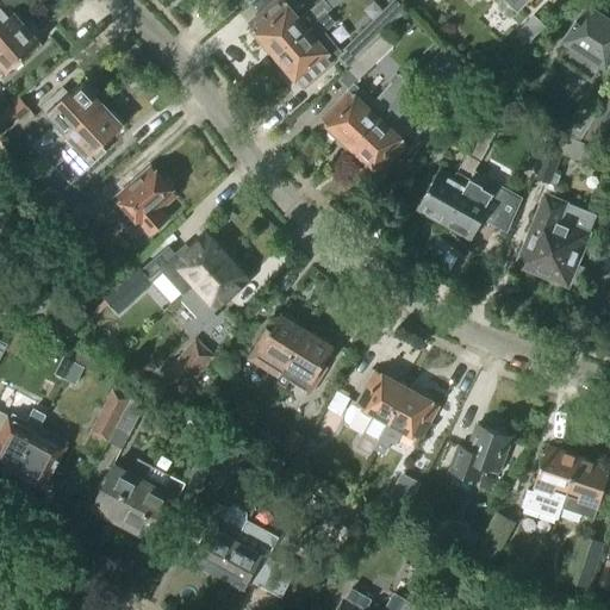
[(0,0),(0,33),(17,19),(8,10),(10,5),(5,0),(0,0)]
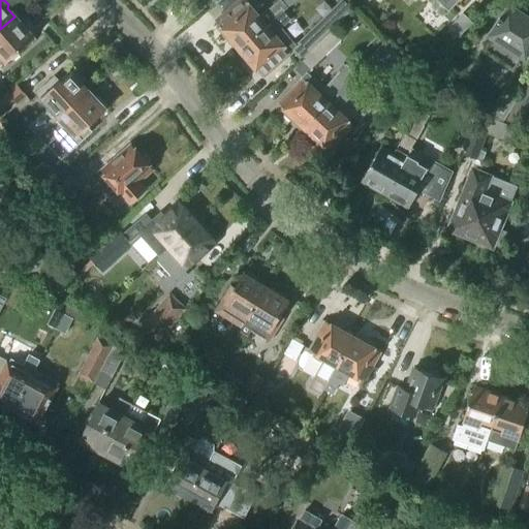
[(240,50),(283,12),(288,8),(282,1),(281,0),(279,0),(259,18),(245,0),(243,0),(217,23),(224,31),(221,33),(230,43),(232,41),(240,50)]
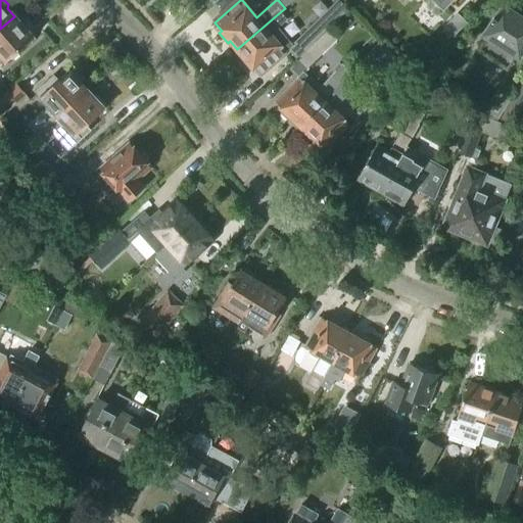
[(428,0),(443,13),(455,0),(428,0)]
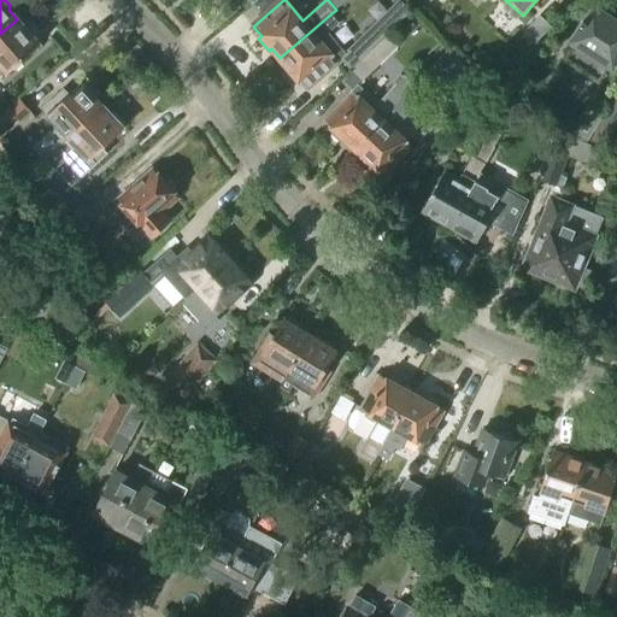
[(612,68),(616,60),(616,21),(594,7),(585,21),(583,19),(579,27),(581,28),(571,42),(576,45),(566,59),(565,58),(564,59),(600,82),(600,81),(599,80),(609,65),(612,68)]
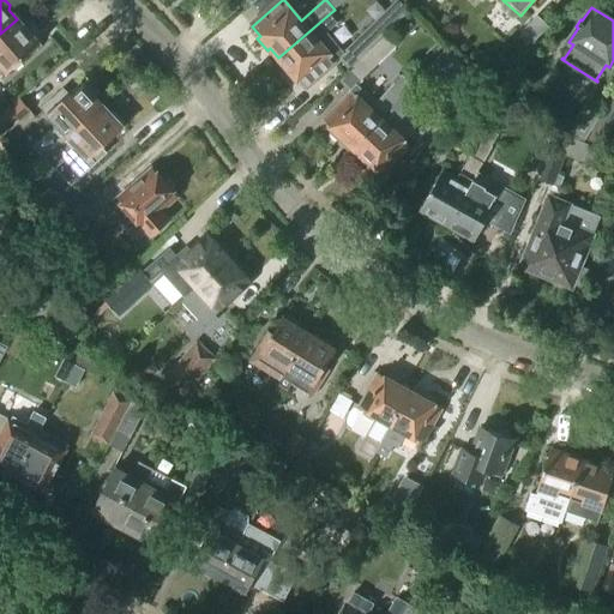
[(329,14),(278,58),(286,66),(282,68),(293,80),(295,78),(305,89),(344,54),(327,32),(338,24),(329,14)]
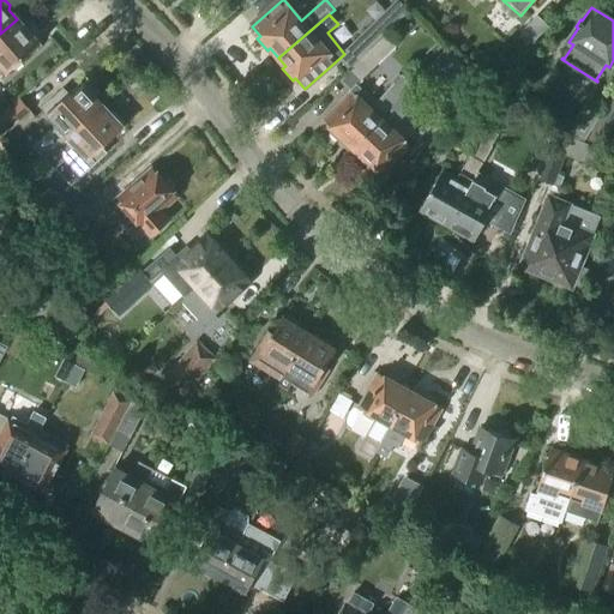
[(28,31),(17,19),(0,34),(0,61),(7,71),(11,67),(16,68),(23,62),(20,59),(38,43),(36,41),(37,37),(31,30),(28,31)]
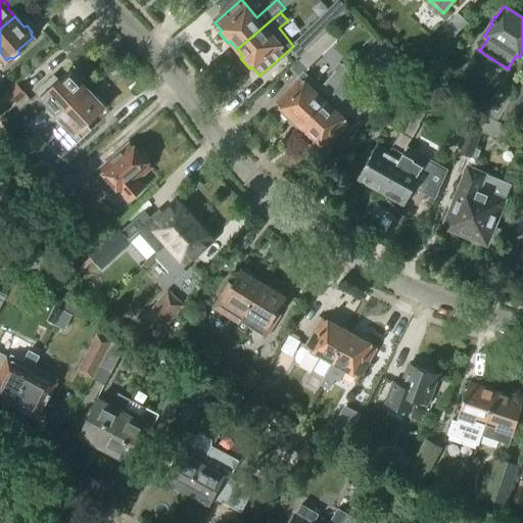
[(304,52),(329,30),(319,19),(295,43),(304,52)]
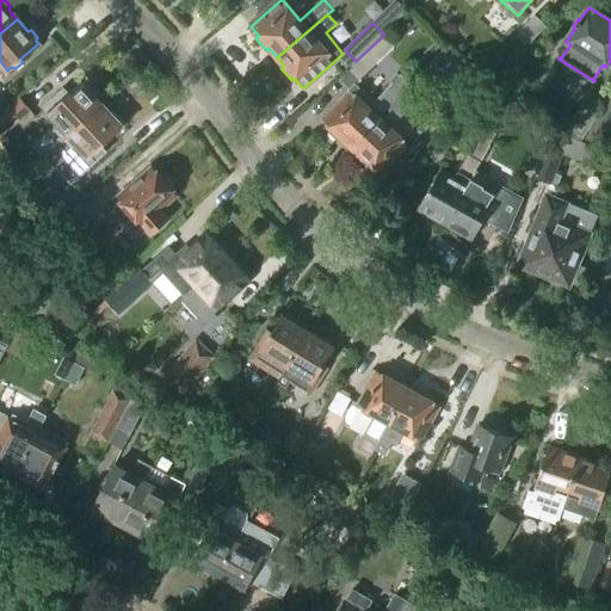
[(359,81),(395,45),(384,35),(356,61),(347,69),(359,81)]
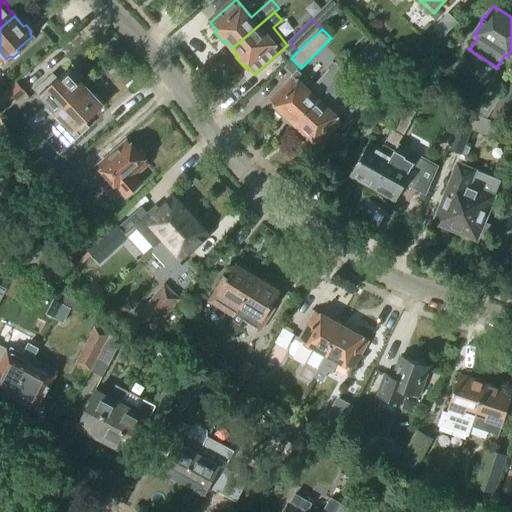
[(282,89),(287,93),(275,106),(277,108),(275,111),(282,117),(285,116),(293,123),(338,76),(343,71),(335,63),(312,87),(297,72),(282,89)]
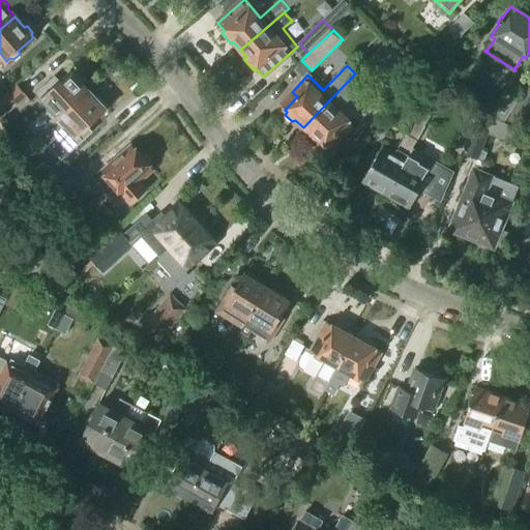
[(32,128),(38,136),(76,101),(88,91),(81,83),(84,81),(74,70),(70,72),(69,71),(58,82),(55,78),(37,93),(53,110),(32,128)]
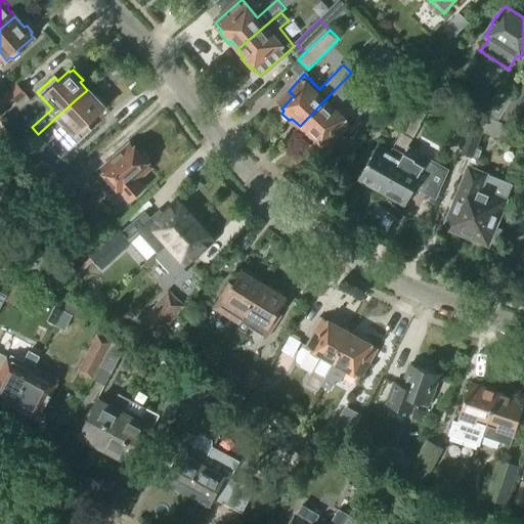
[(346,78),(300,126),(309,134),(308,138),(314,144),(318,143),(320,145),(333,132),(338,137),(349,125),(334,110),(337,106),(335,104),(353,84),(346,78)]
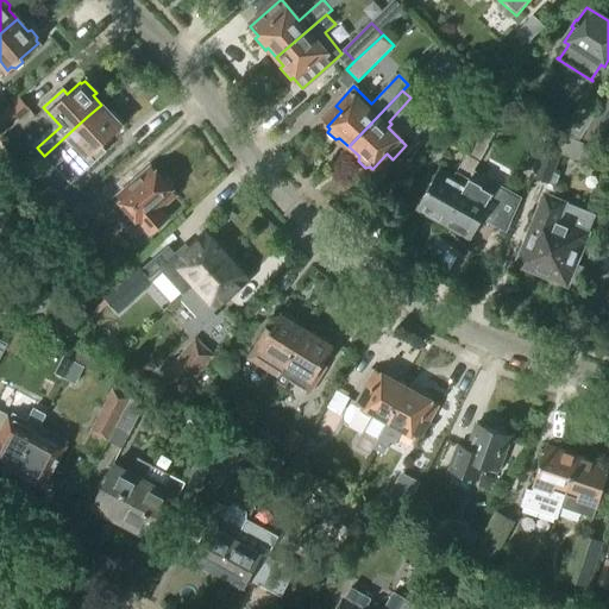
[(602,139),(608,129),(608,92),(583,139),(592,145),(597,137),(602,139)]
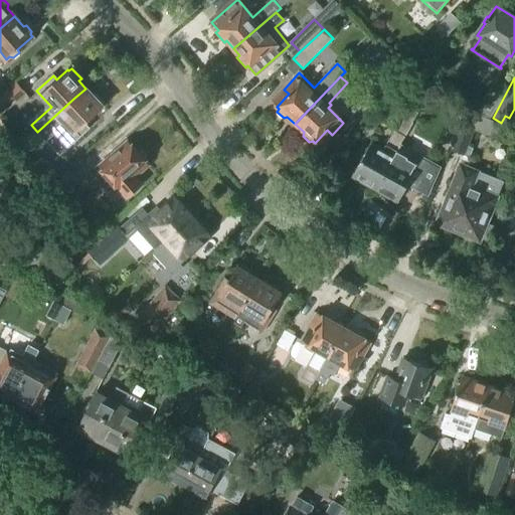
[(0,117),(26,94),(17,83),(0,98),(0,117)]
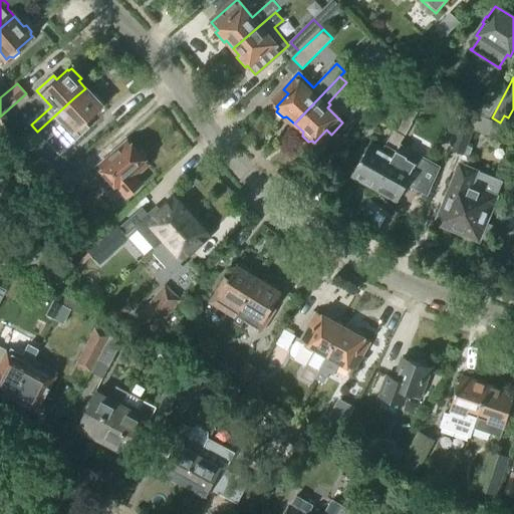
[(91,95),(85,88),(73,98),(37,132),(46,141),(54,134),(68,149),(90,129),(85,123),(102,107),(101,105),(104,103),(94,92),(91,95)]
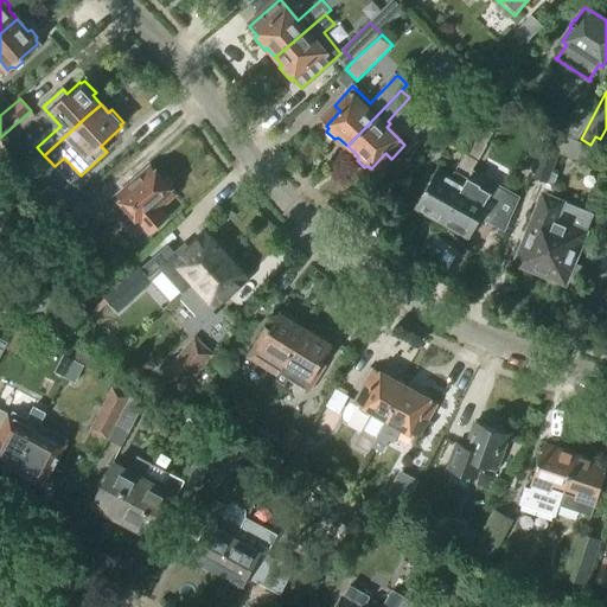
[(579,141),(594,114),(581,106),(564,135),(579,141)]
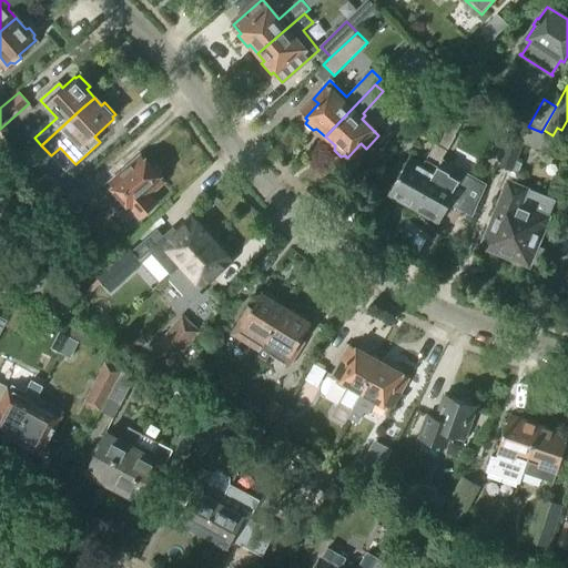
[(422,169),(408,161),(391,192),(393,193),(391,198),(403,204),(405,200),(416,206),(438,166),(447,151),(455,135),(462,124),(449,118),(444,129),(446,131),(437,145),(435,144),(427,160),(426,160),(422,169)]
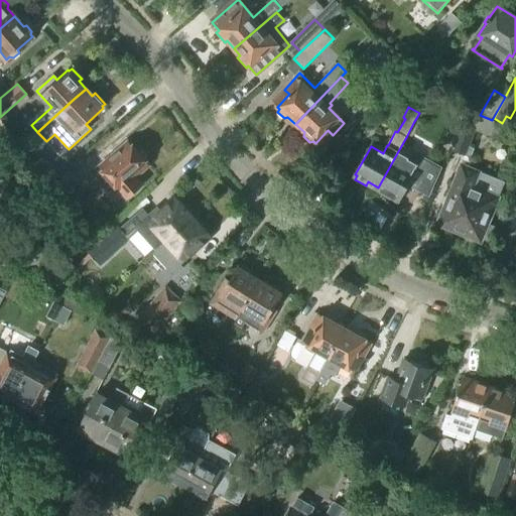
[(480,116),(477,115),(471,128),(465,126),(454,151),(466,156),(476,130),(491,136),(496,122),(492,120),(480,115),(480,116)]
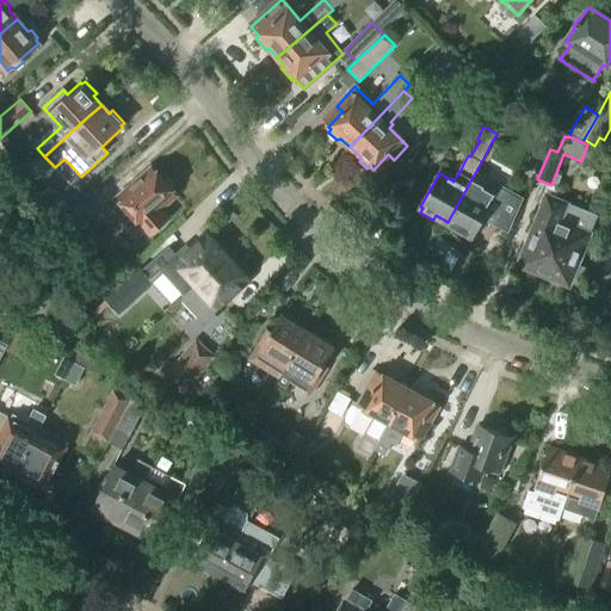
[(154,170),(111,208),(122,221),(131,213),(150,234),(168,218),(159,208),(176,193),(172,190),(173,186),(168,179),(164,180),(154,170)]
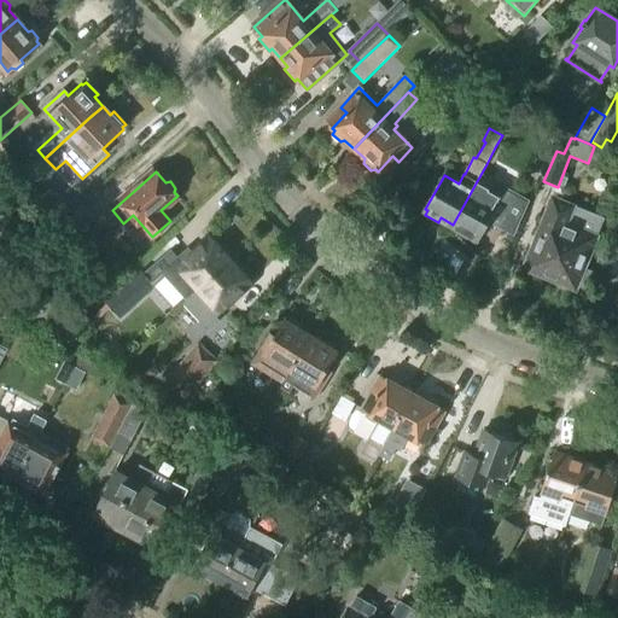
[(477,181),(453,225),(464,231),(461,234),(474,242),(477,238),(481,239),(499,205),(484,198),(490,188),(477,181)]
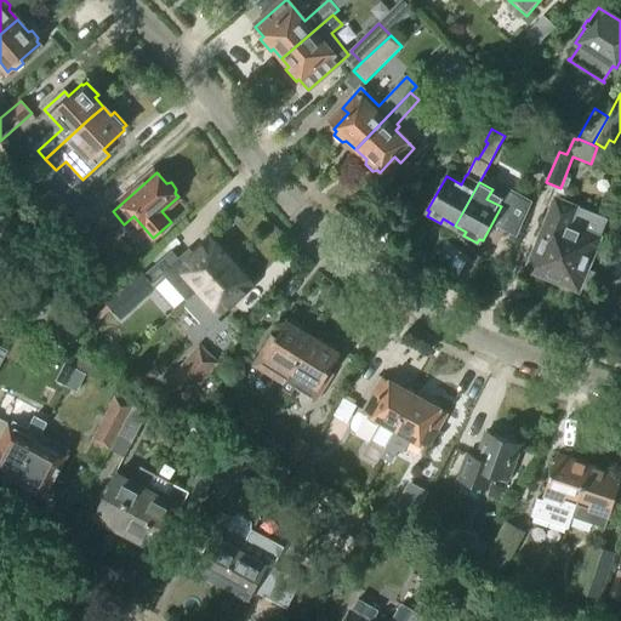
[(604,221),(556,201),(529,269),(533,271),(534,274),(543,278),(547,277),(558,281),(559,285),(570,289),(573,286),(577,289),(604,221)]
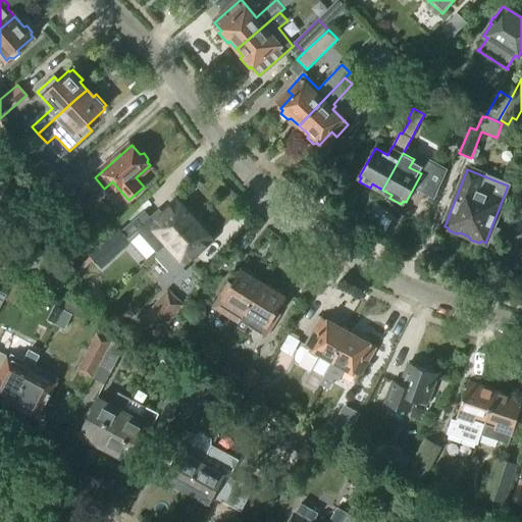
[(60,204),(82,185),(71,173),(50,193),(60,204)]
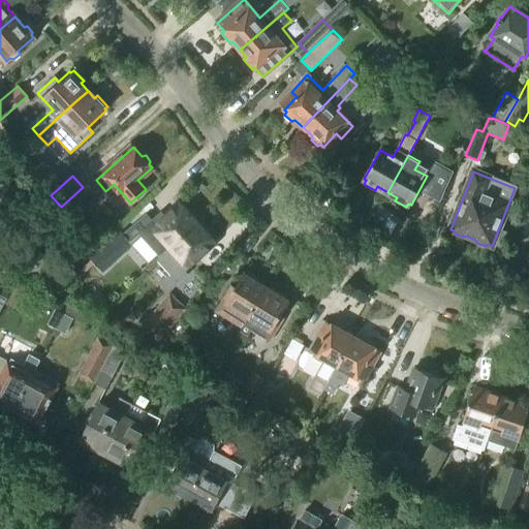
[(158,216),(134,238),(143,247),(147,243),(160,256),(170,247),(197,222),(196,221),(197,217),(192,211),(188,212),(180,203),(161,220),(158,216)]
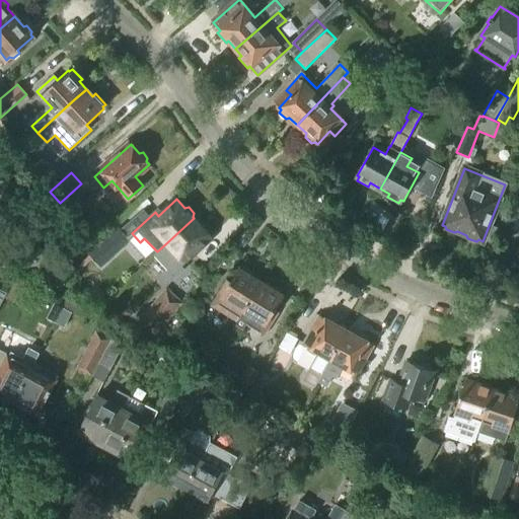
[(167,242),(157,251),(153,255),(167,272),(167,273),(173,279),(182,270),(179,267),(212,237),(204,229),(205,225),(200,219),(196,220),(194,218),(167,242)]
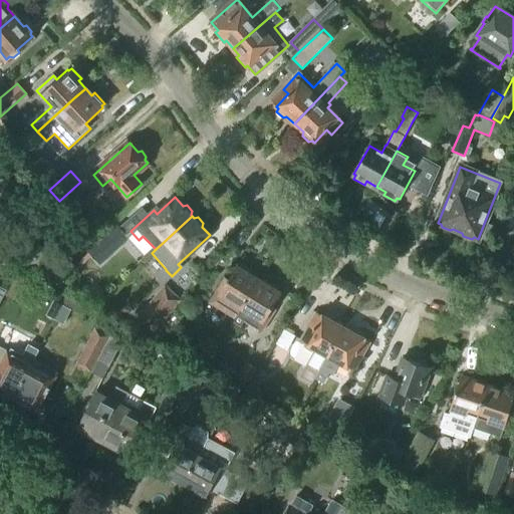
[(100,264),(129,238),(116,224),(87,250),(100,264)]
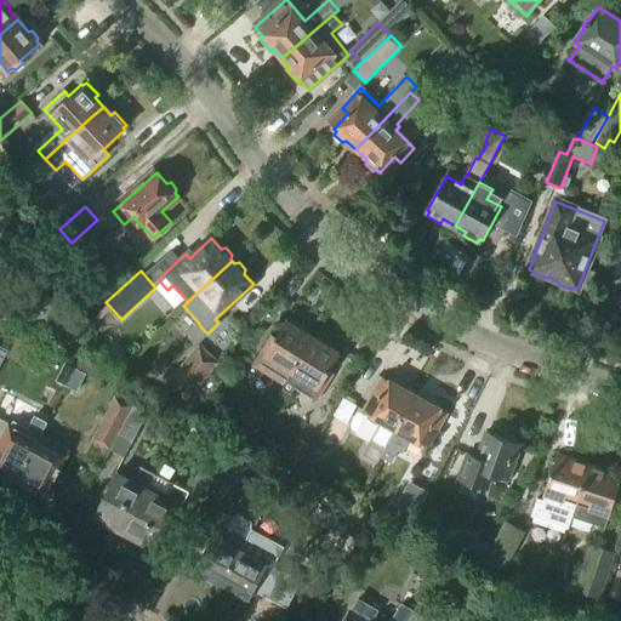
[(351,301),(337,303),(339,315),(352,313),(351,301)]
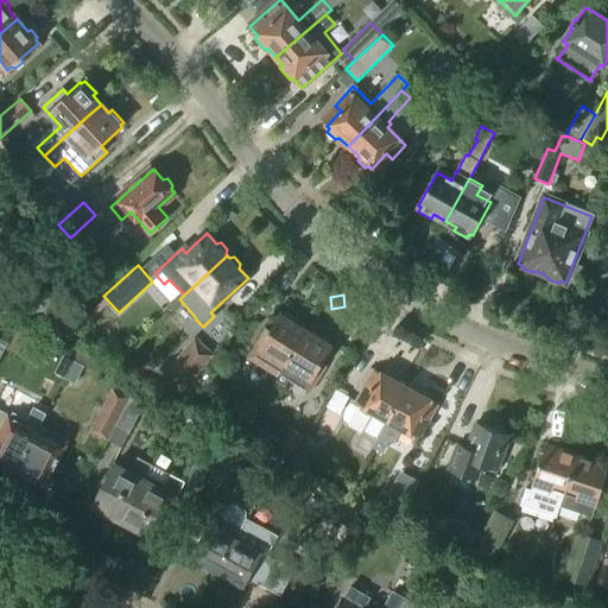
[(286,362),(306,329),(296,323),(297,320),(286,314),(284,316),(282,315),(271,331),(265,329),(247,359),(253,362),(278,378),(283,369),(286,362)]
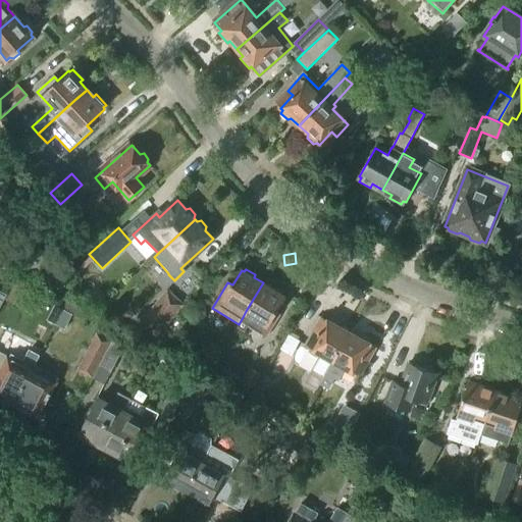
[(20,309),(34,284),(19,276),(5,301),(20,309)]
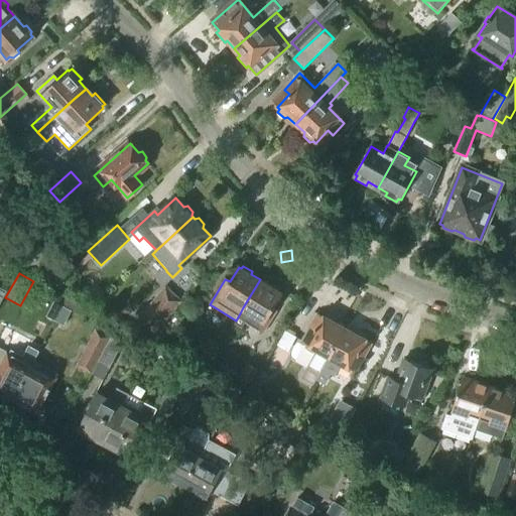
[(240,313),(227,335),(235,340),(242,328),(245,323),(262,334),(268,325),(277,310),(273,307),(281,293),(279,292),(280,289),(271,283),(270,286),(260,279),(243,307),(240,313)]
